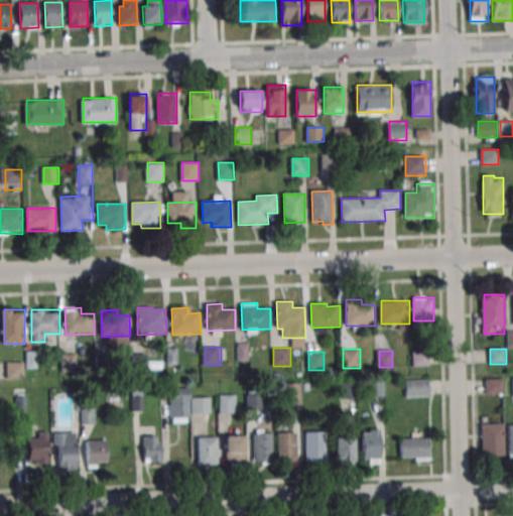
[(78,355),(63,355),(63,371),(78,371),(78,355)]
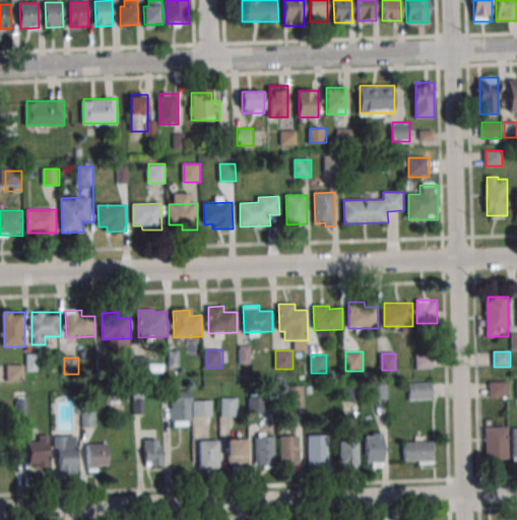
[(25,381),(25,365),(8,365),(8,381),(25,381)]
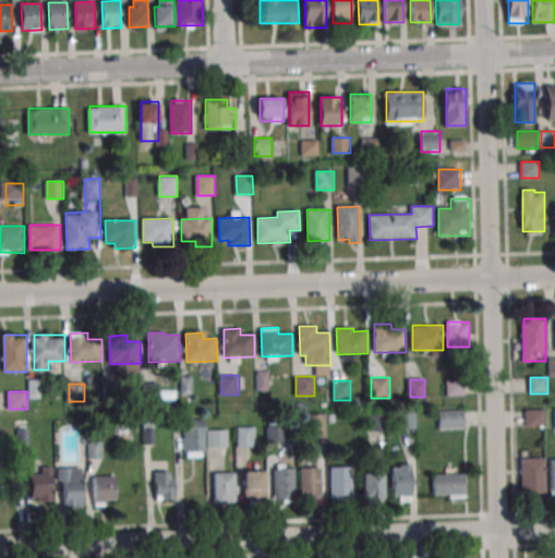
[(441,428),(465,428),(465,410),(441,410),(441,428)]
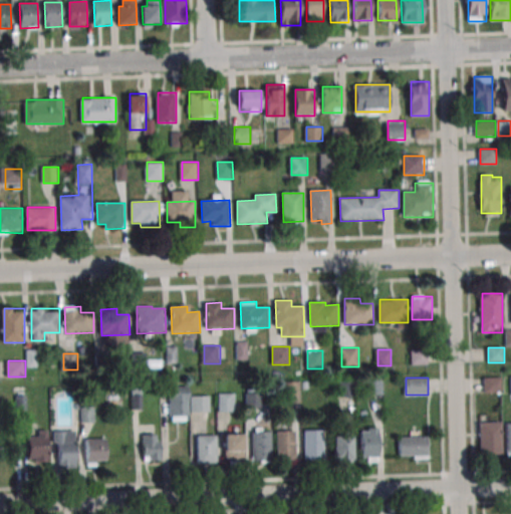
[(485,392),(503,392),(503,377),(485,377),(485,392)]
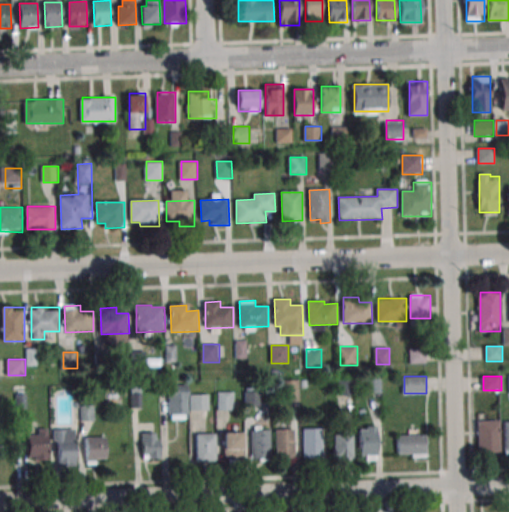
[(300,380),(282,380),(282,403),(300,403),(300,380)]
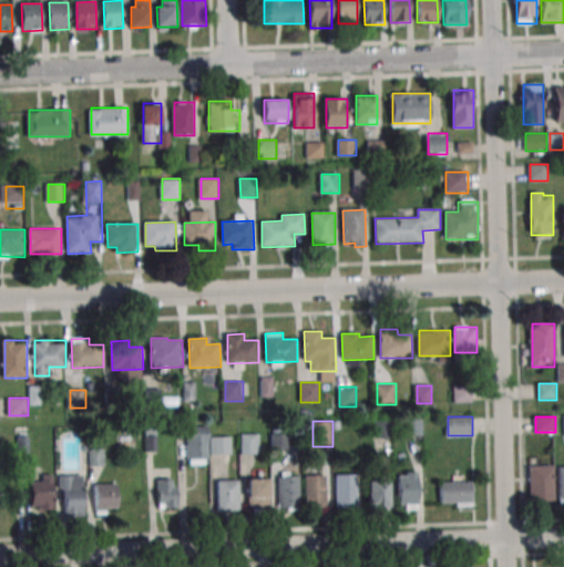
[(377,436),(391,436),(391,422),(377,422),(377,436)]
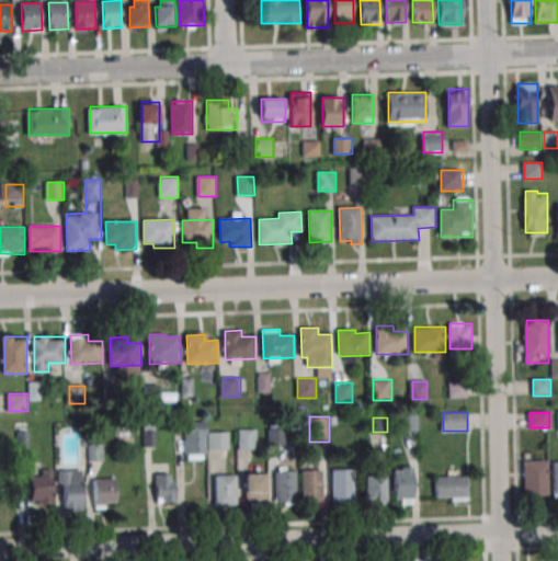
[(209,422),(186,422),(186,458),(209,458),(209,422)]
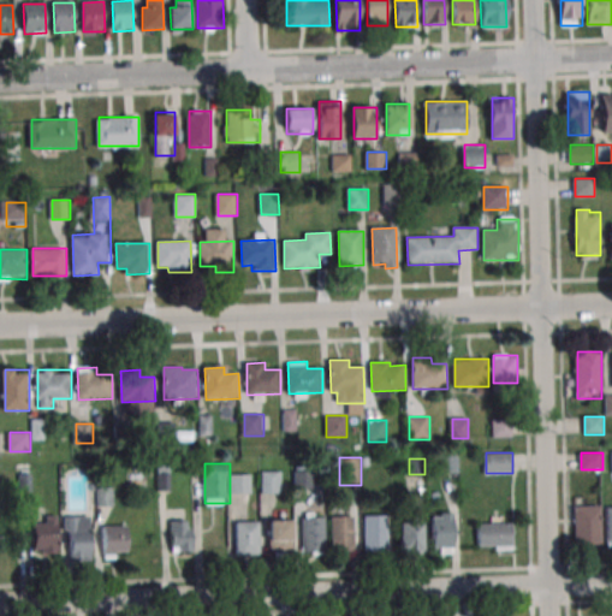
[(314,469),(297,469),(297,487),(314,487),(314,469)]
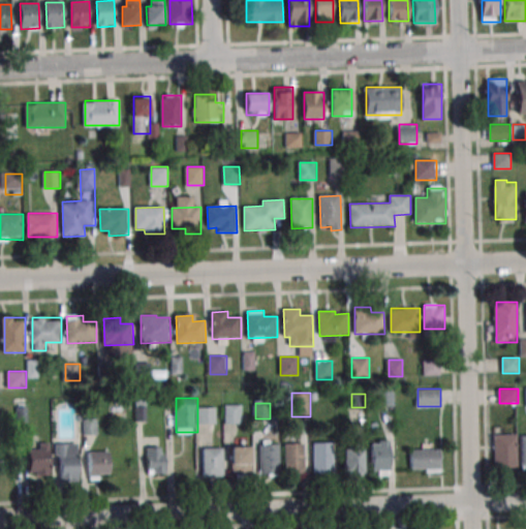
[(226,424),(244,424),(244,404),(226,404),(226,424)]
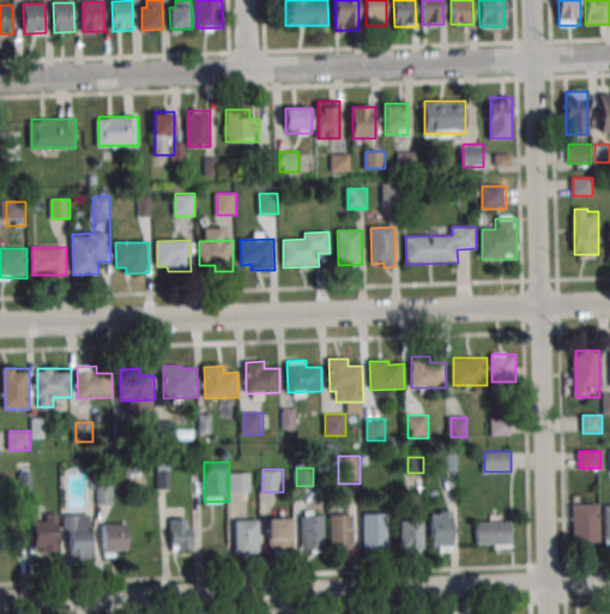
[(253,473),(233,473),(233,492),(253,492),(253,473)]
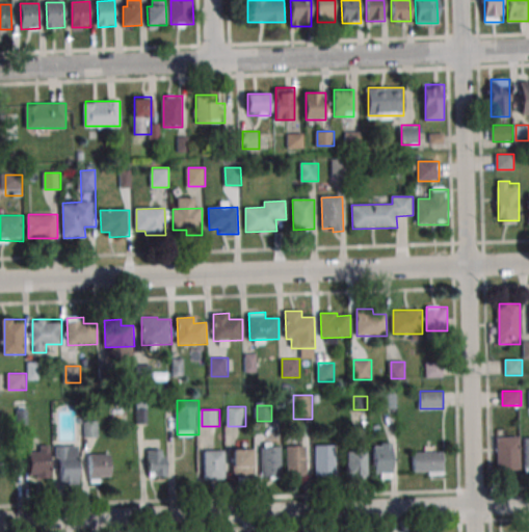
[(100,436),(100,422),(85,422),(85,436),(100,436)]
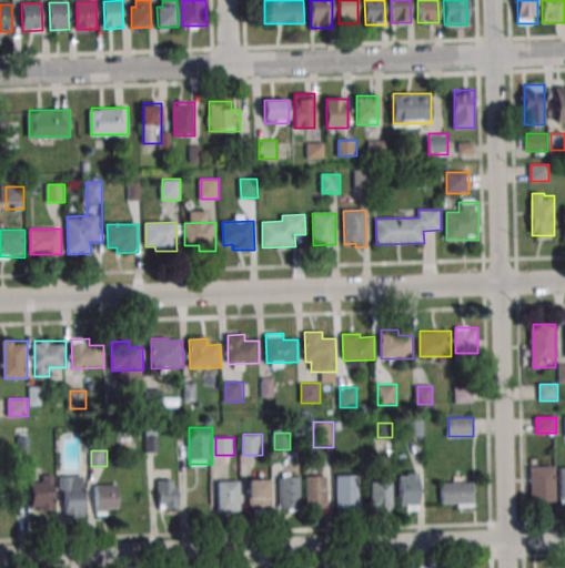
[(557,503),(557,465),(532,465),(532,503),(557,503)]
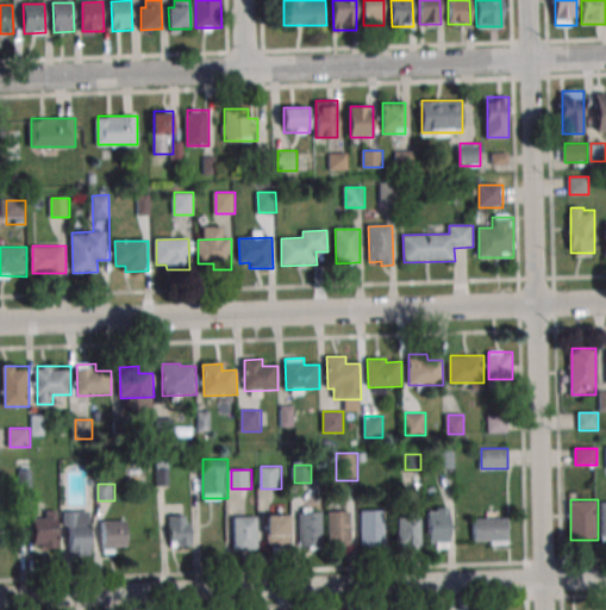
[(450,508),(430,508),(430,548),(450,548),(450,508)]
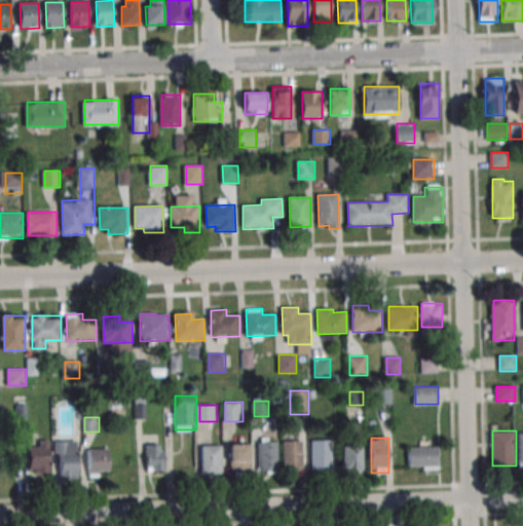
[(51,440),(40,440),(40,443),(30,443),(30,473),(51,473),(51,440)]
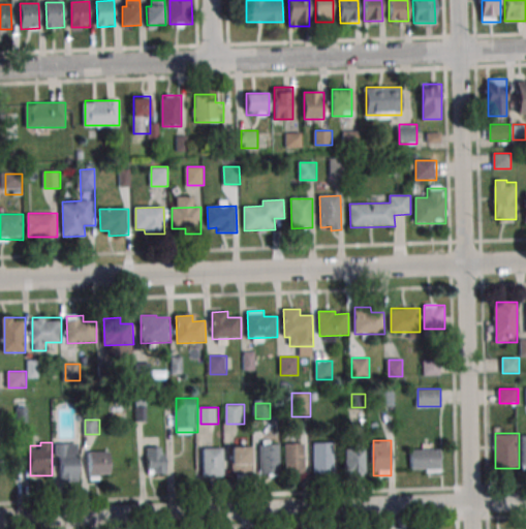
[(281,474),(281,442),(261,442),(261,474),(281,474)]
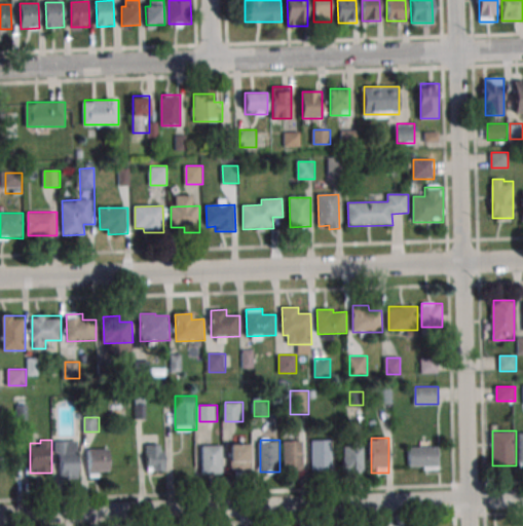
[(332,472),(332,440),(313,440),(313,472),(332,472)]
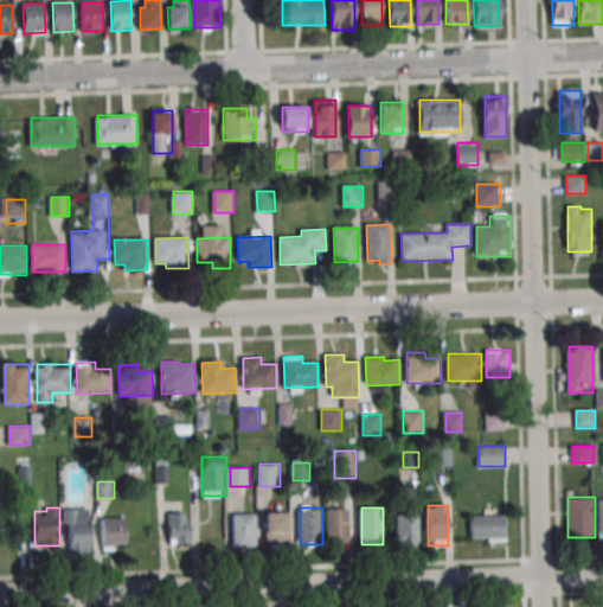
[(91,551),(91,509),(66,509),(66,551),(91,551)]
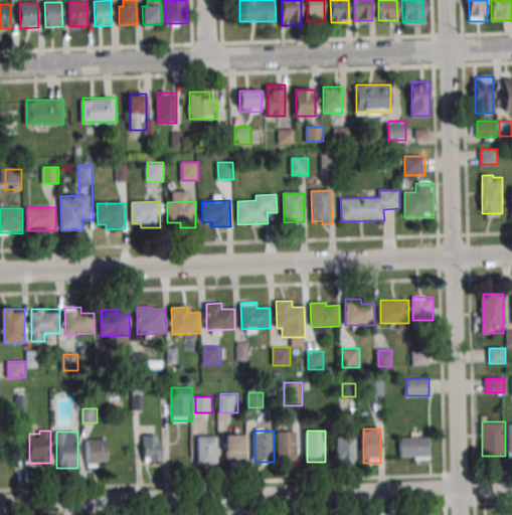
[(298,461),(298,432),(279,432),(279,461),(298,461)]
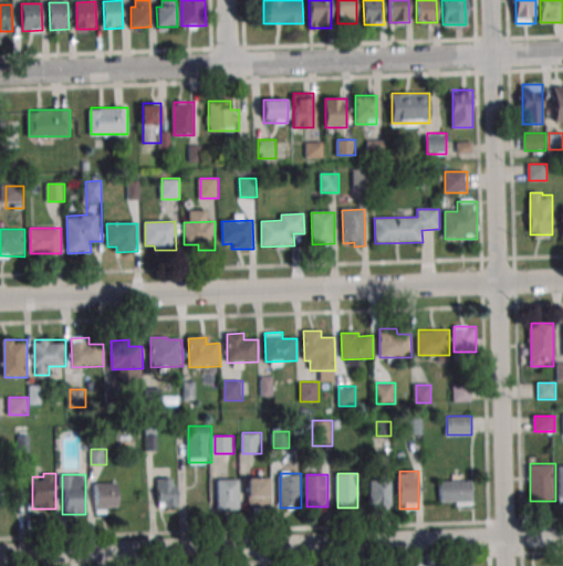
[(270,478),(249,478),(249,509),(270,509),(270,478)]
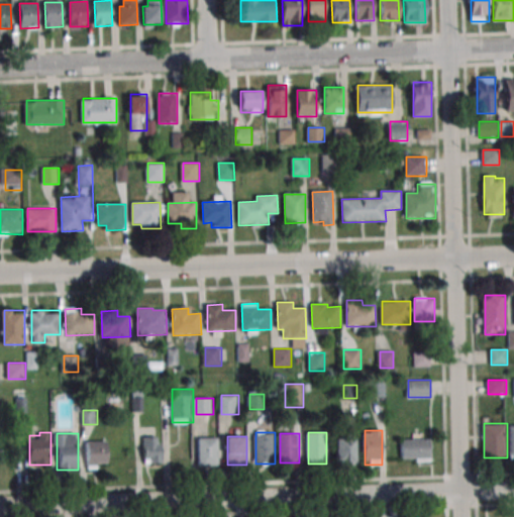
[(145,437),(145,463),(164,463),(164,437),(145,437)]
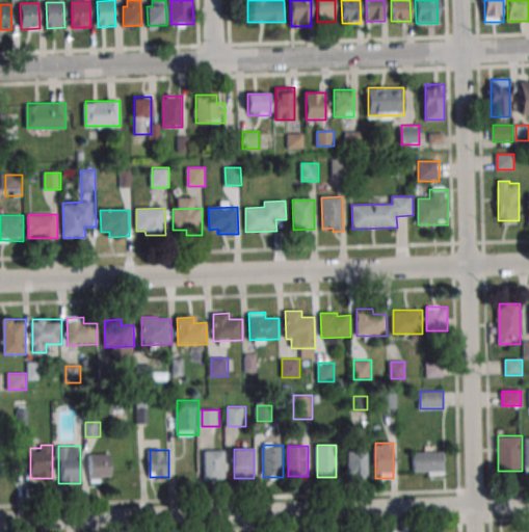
[(365,450),(347,450),(346,476),(365,476),(365,450)]
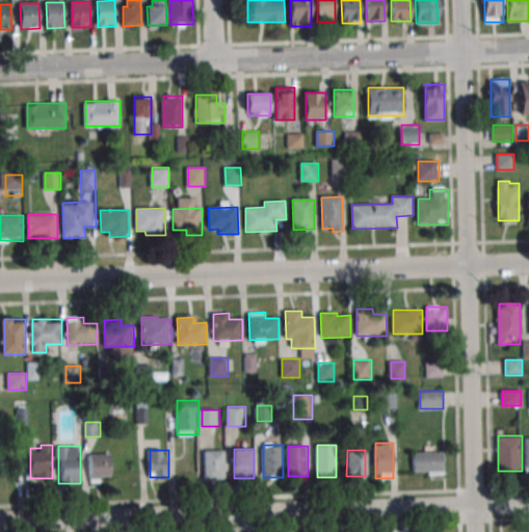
[(226,451),(206,451),(206,479),(226,479),(226,451)]
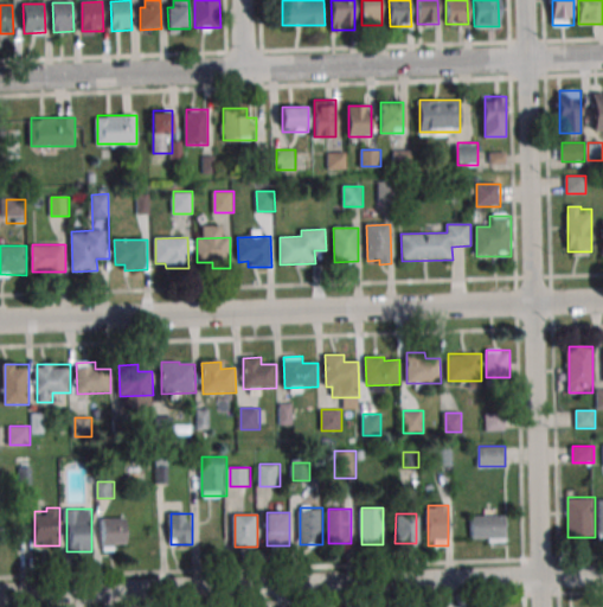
[(507,542),(507,516),(474,516),(474,542),(507,542)]
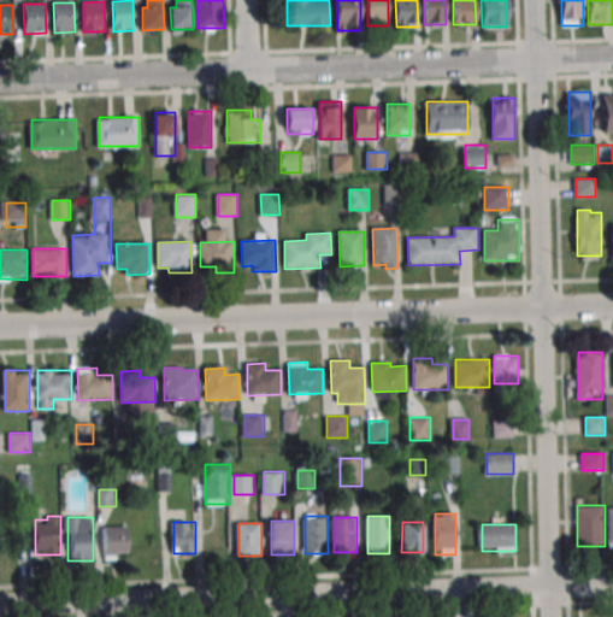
[(99,526),(99,557),(130,557),(130,526),(99,526)]
